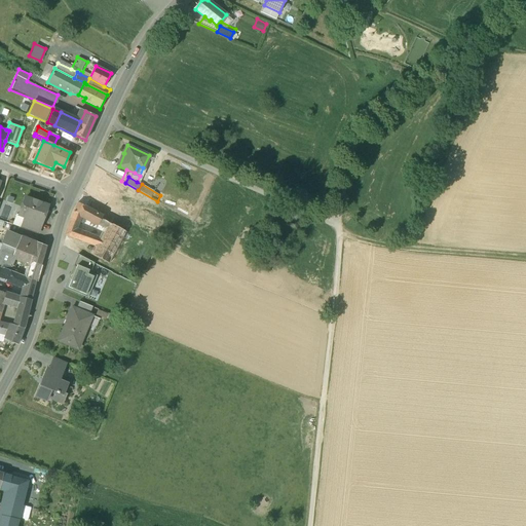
[(40,202),(34,199),(33,200),(25,197),(19,215),(25,217),(41,222),(40,223),(41,223),(47,205),(40,203),(40,202)]
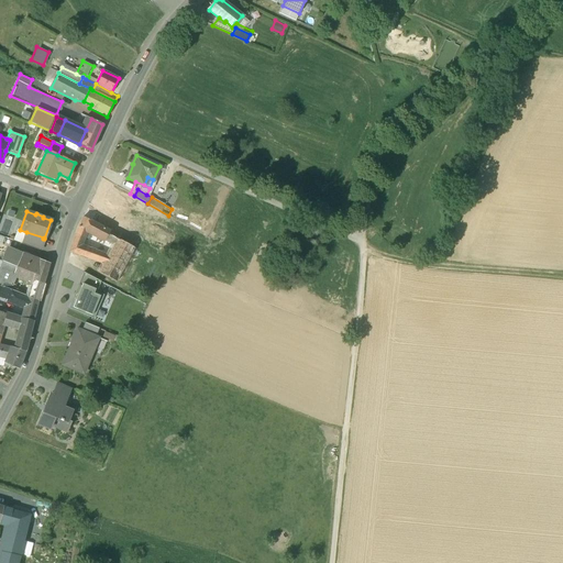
[(91,221),(83,217),(77,225),(72,244),(80,247),(88,232),(103,241),(105,240),(108,234),(109,231),(91,221)]
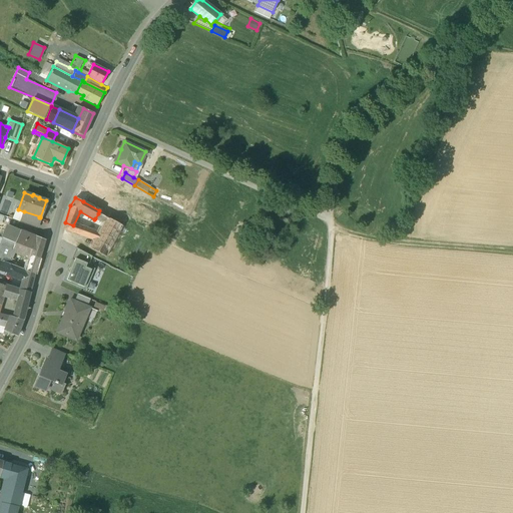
[(40,216),(24,211),(20,222),(36,227),(39,217),(40,216)]
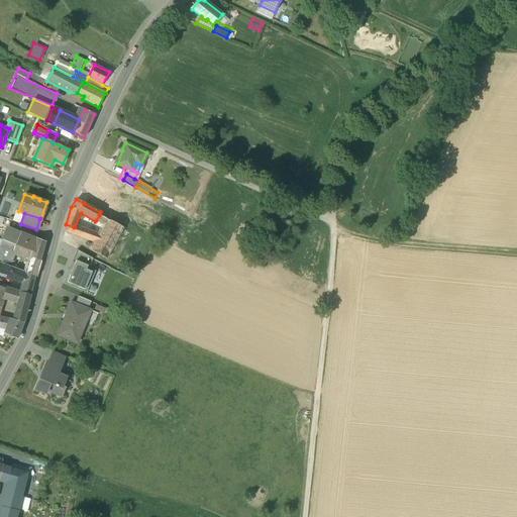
[(106,219),(99,215),(96,220),(104,224),(106,219)]
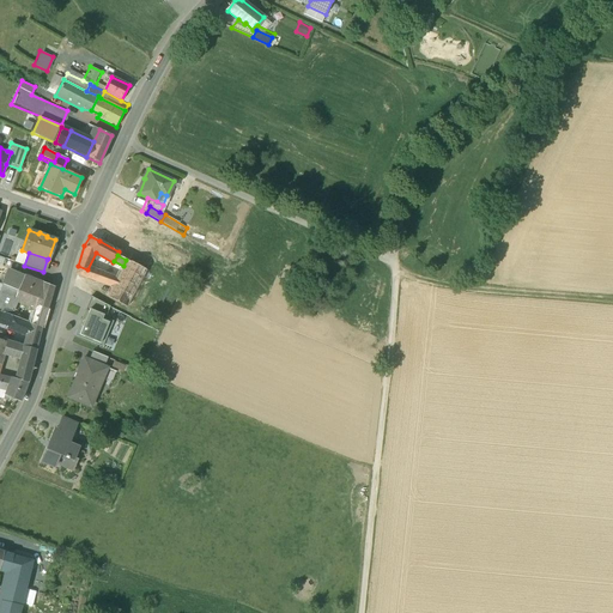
[(128,261),(126,260),(123,266),(115,279),(111,286),(107,297),(126,308),(146,271),(128,261)]
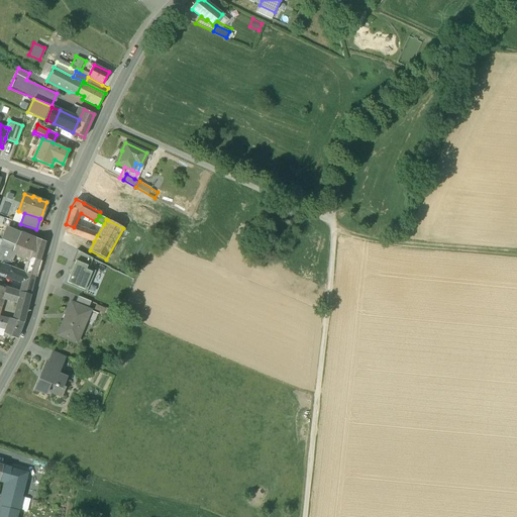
[(74,227),(66,224),(64,230),(94,241),(97,235),(74,227)]
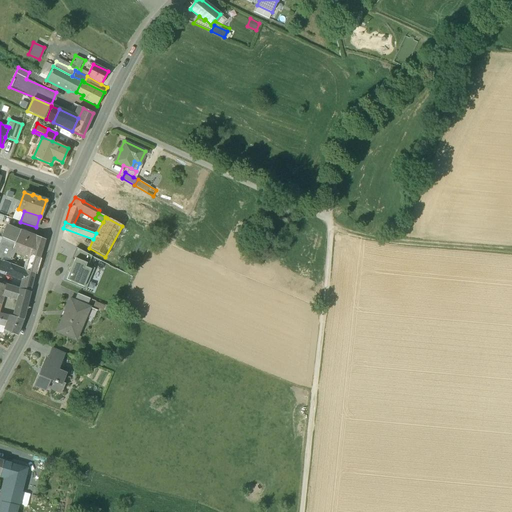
[(35,236),(8,226),(2,238),(16,243),(32,249),(35,236)]
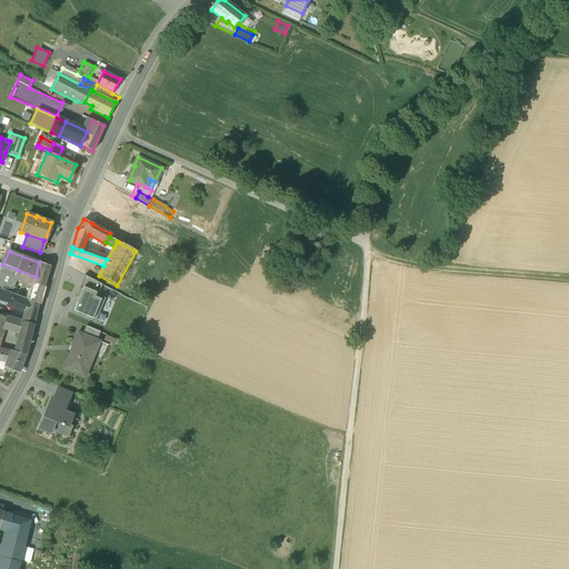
[(50,267),(39,262),(36,277),(33,283),(43,287),(50,267)]
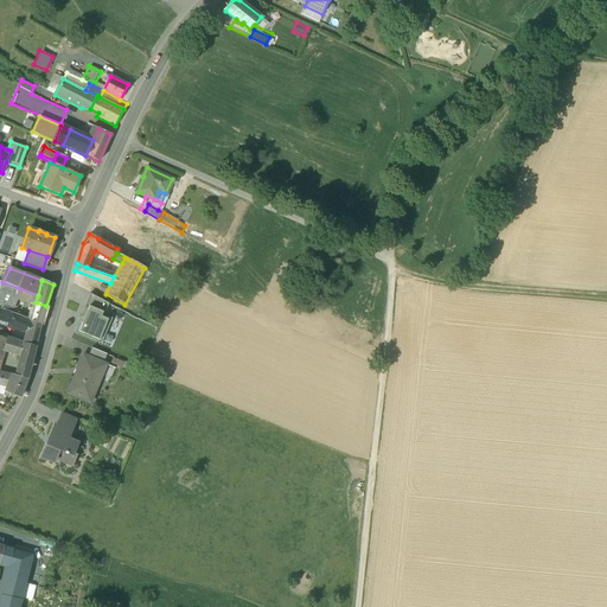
[(19,288),(2,282),(0,287),(0,307),(10,312),(12,313),(18,299),(16,298),(19,288)]
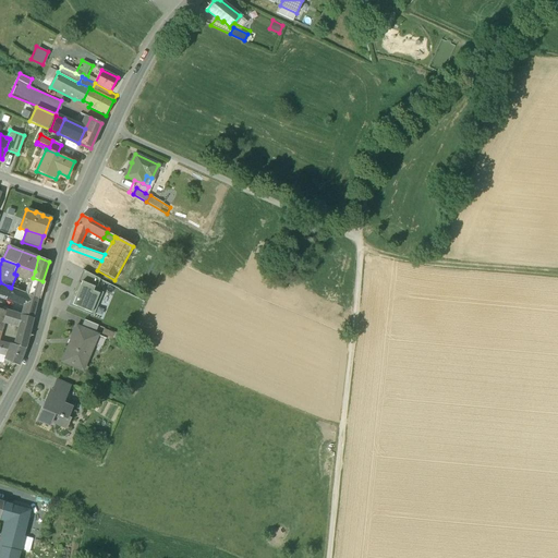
[(35,271),(17,265),(14,274),(16,275),(27,279),(32,280),(33,278),(35,271)]
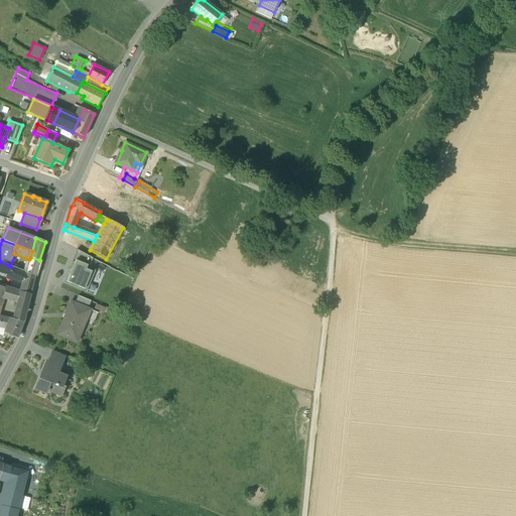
[(77,250),(73,261),(89,268),(93,258),(77,250)]
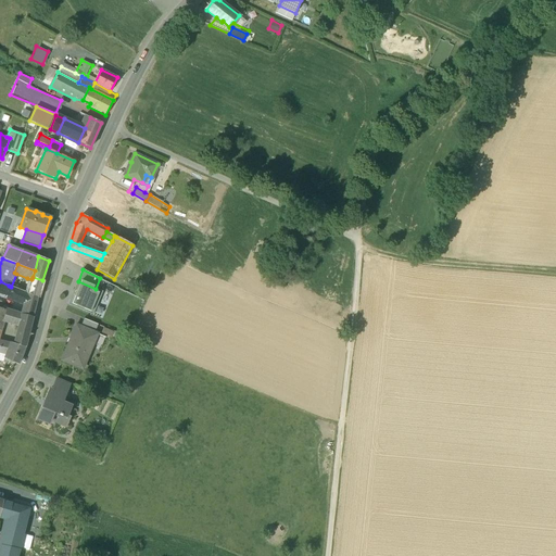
[(42,280),(33,277),(32,279),(32,282),(27,293),(37,298),(42,280)]
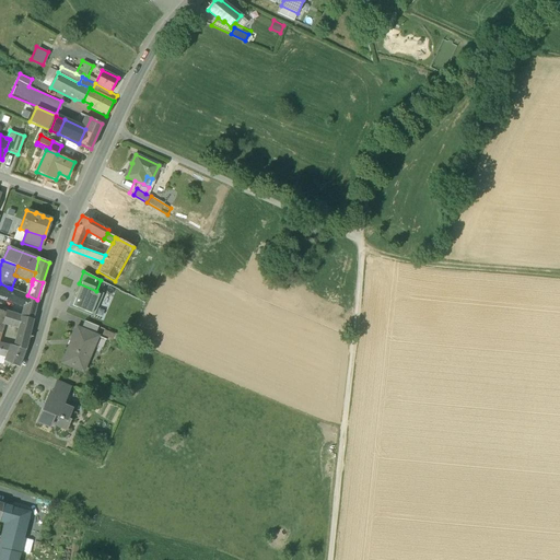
[(104,294),(96,291),(79,283),(69,307),(94,318),(104,294)]
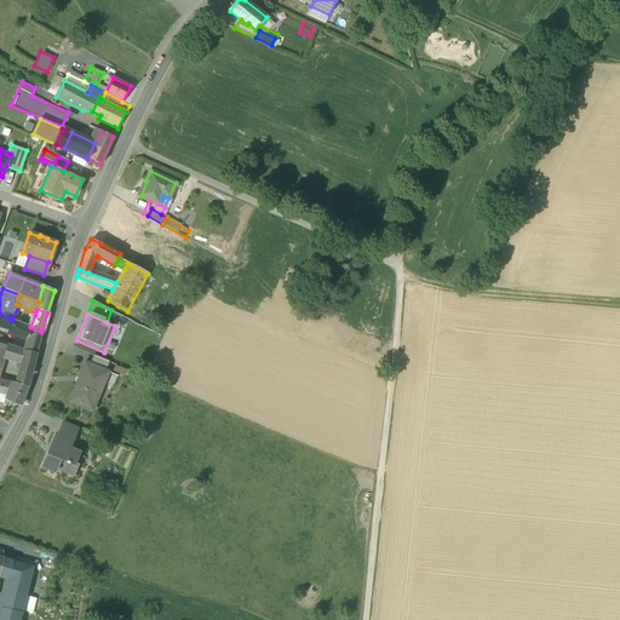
[(12,320),(10,319),(5,329),(28,339),(30,327),(12,320)]
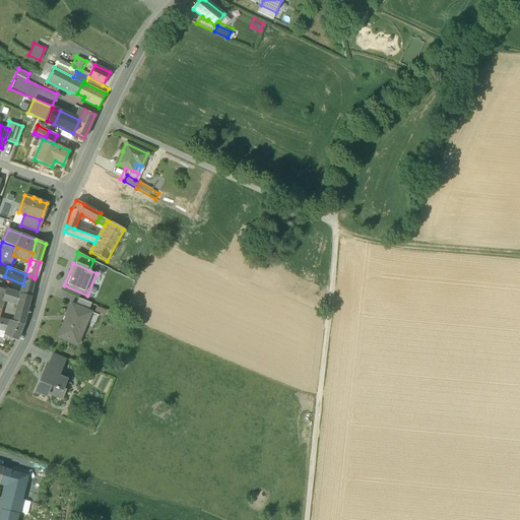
[(35,278),(25,274),(23,284),(33,287),(35,278)]
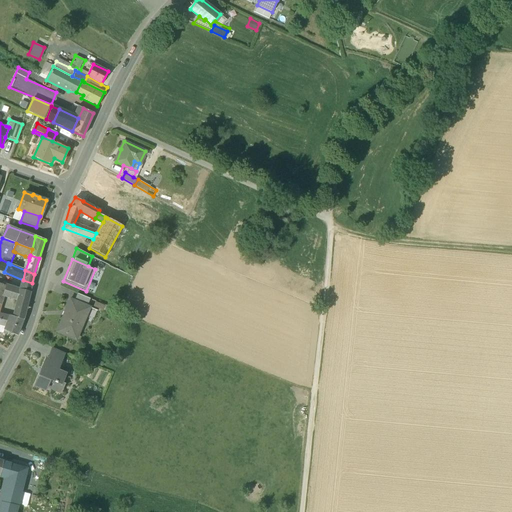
[(20,290),(30,292),(32,283),(23,280),(20,289),(20,290)]
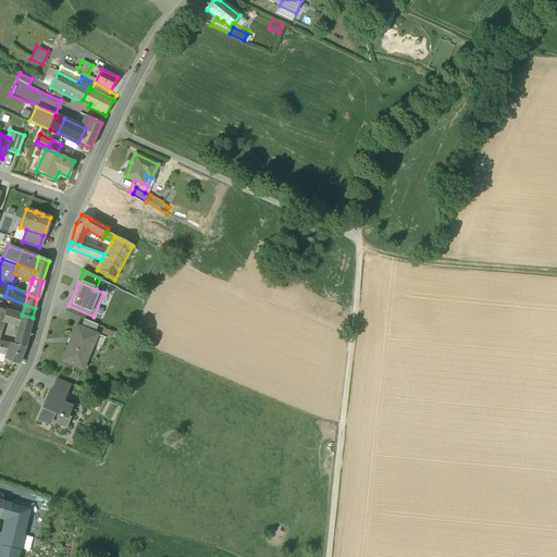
[(11,311),(0,308),(0,331),(3,322),(8,323),(11,311)]
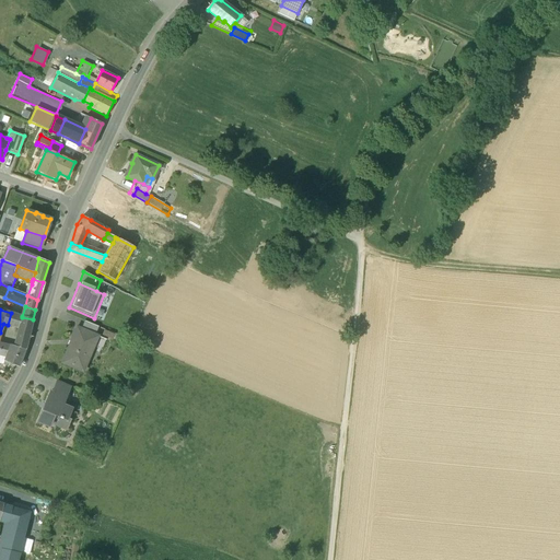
[(33,319),(22,317),(22,316),(11,313),(8,325),(20,328),(14,346),(25,349),(33,319)]
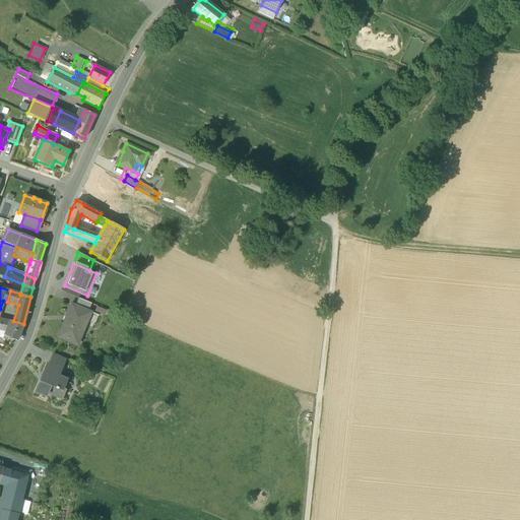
[(91,303),(79,298),(75,306),(87,311),(91,303)]
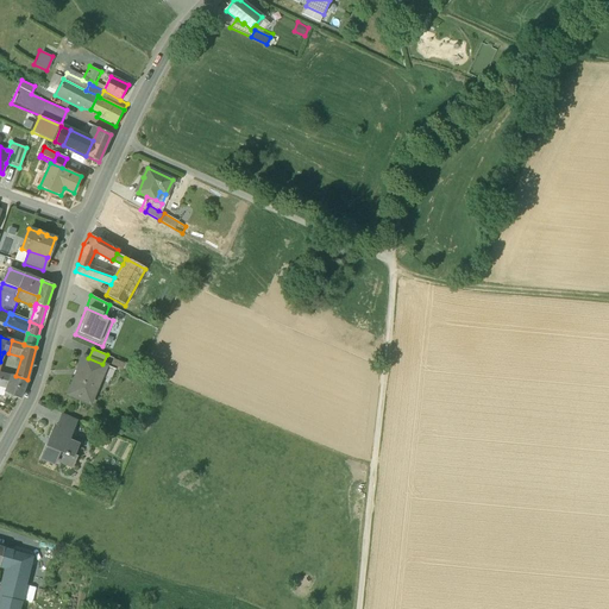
[(83,356),(68,394),(90,403),(101,377),(98,376),(102,364),(88,358),(83,356)]
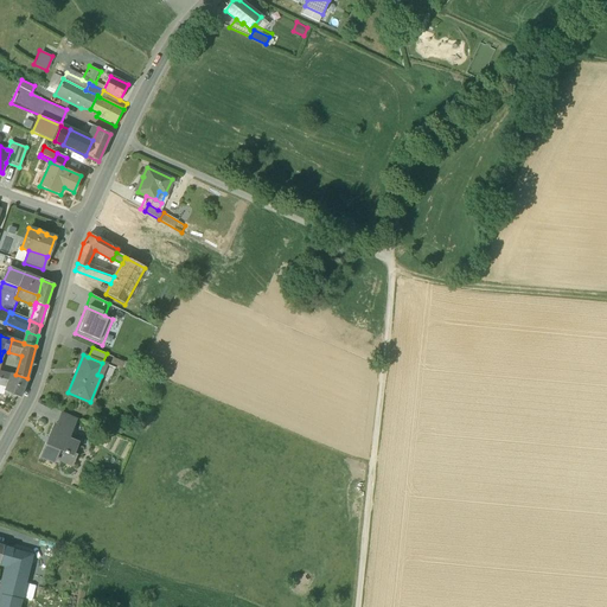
[(0,371),(0,384),(7,387),(12,375),(0,371)]
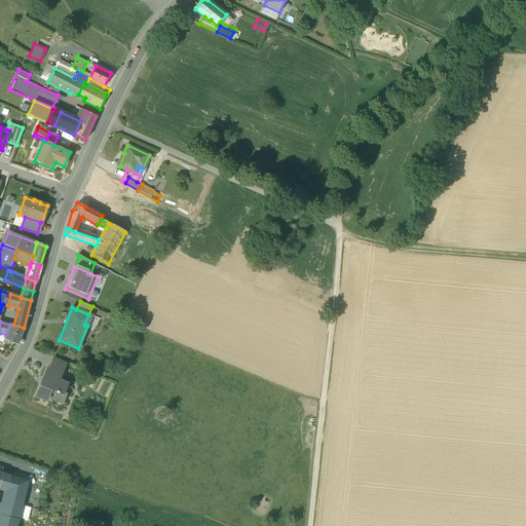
[(13,325),(10,324),(10,325),(6,335),(4,339),(7,341),(9,341),(16,344),(24,328),(13,325)]
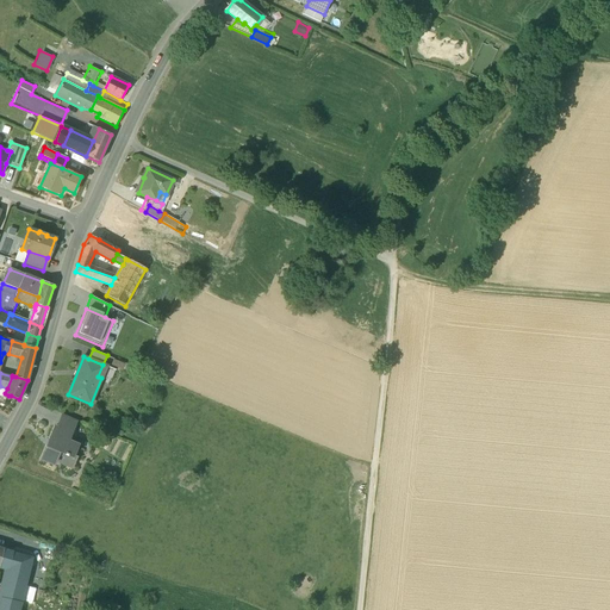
[(78,421),(63,415),(57,428),(72,434),(78,421)]
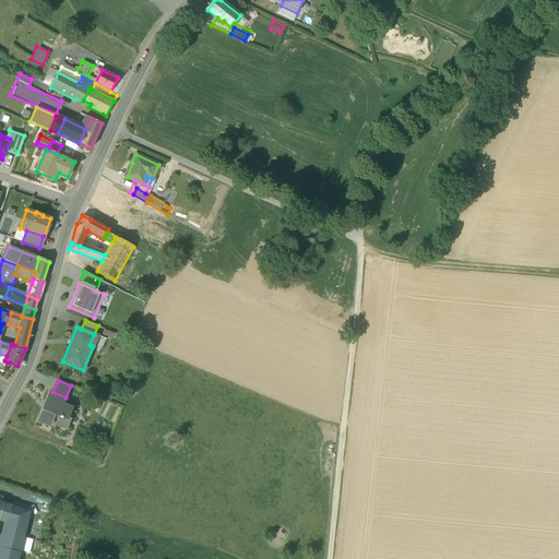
[(52,392),(50,391),(37,421),(49,426),(50,423),(66,429),(70,419),(67,418),(71,409),(62,405),(66,397),(52,392)]
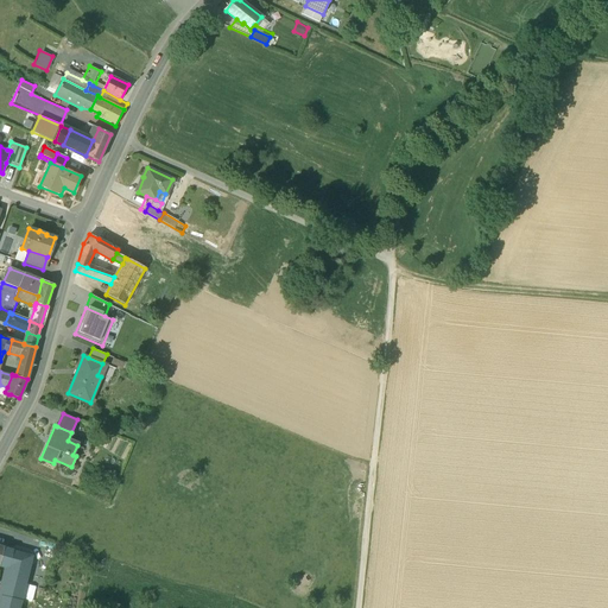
[(70,551),(55,546),(52,553),(68,558),(70,551)]
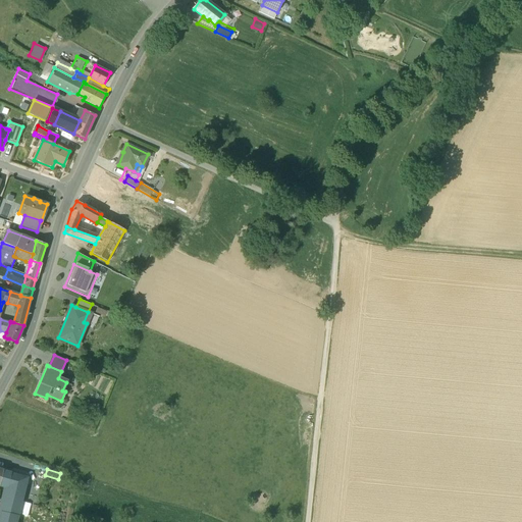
[(27,478),(3,471),(0,481),(0,483),(7,486),(1,513),(17,515),(27,478)]
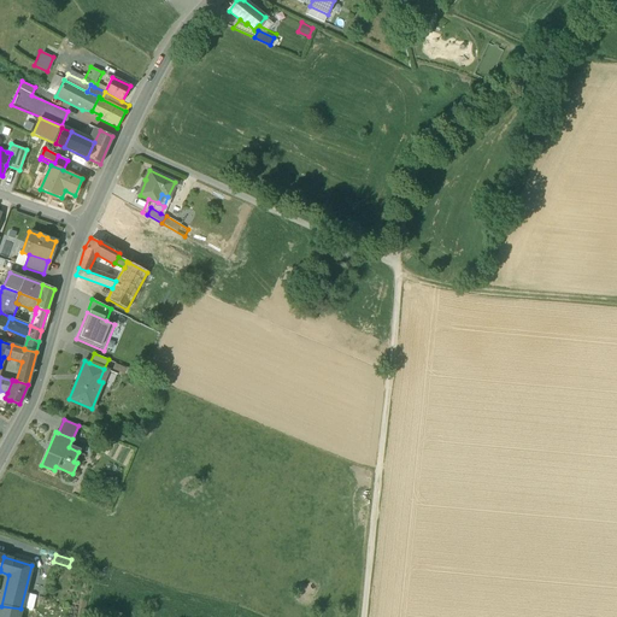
[(18,616),(21,609),(1,606),(0,607),(0,616),(18,616)]
